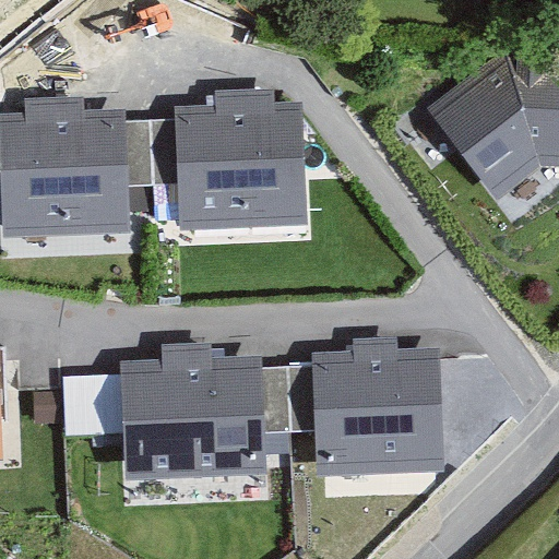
[(558,168),(558,54),(507,52),(427,109),(495,202),(539,168),(558,168)]
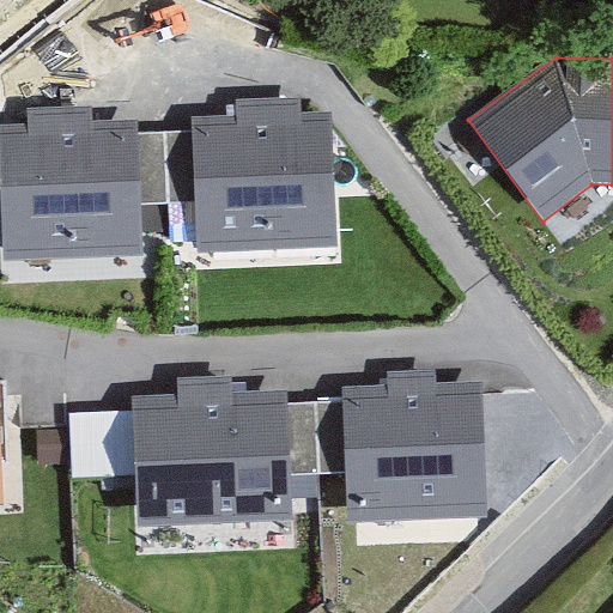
[(196,204),(198,252),(337,247),(333,121),(302,122),(301,101),(235,103),(236,122),(194,123),(194,133),(196,204)]
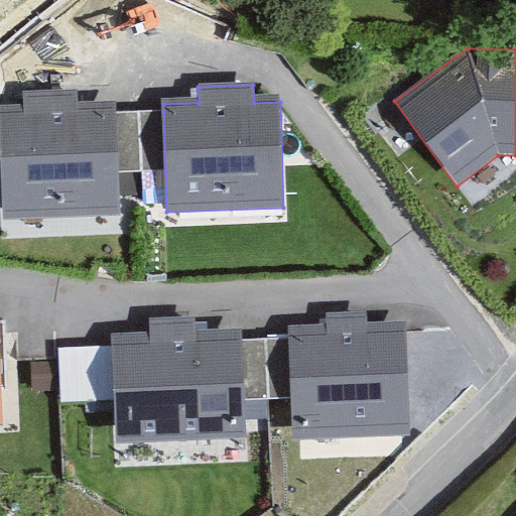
[(25,108),(0,108),(0,125),(3,220),(120,216),(119,173),(117,113),(116,102),(77,104),(77,92),(24,94),(25,108)]
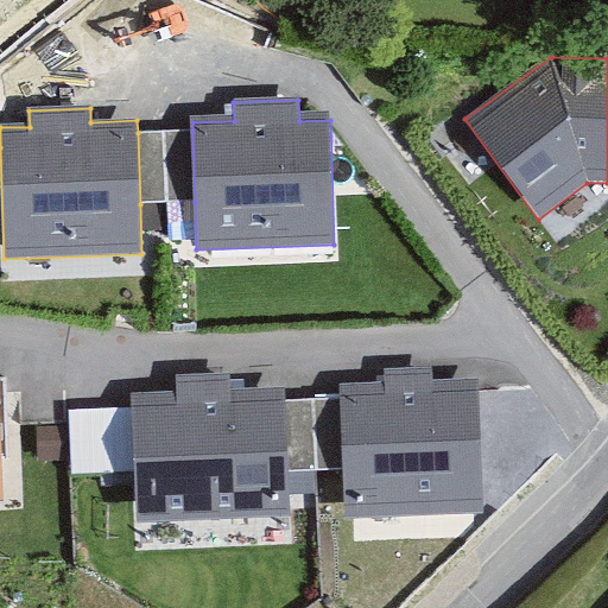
[(138,133),(140,204),(195,202),(192,132),(138,133)]
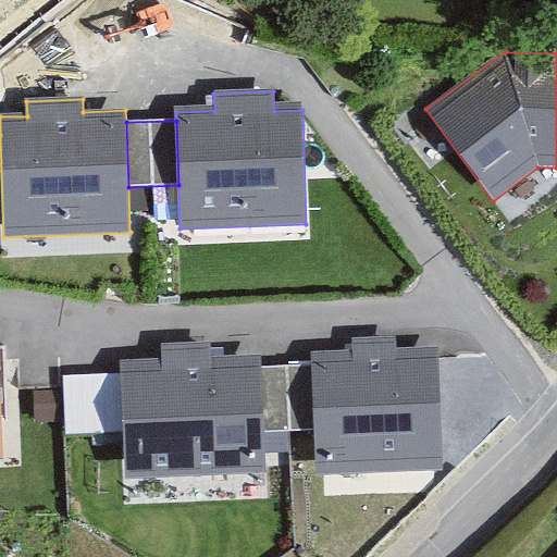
[(317,475),(443,471),(438,349),(398,350),(397,336),(351,338),(353,353),(311,355),(312,366),(314,432),(317,475)]
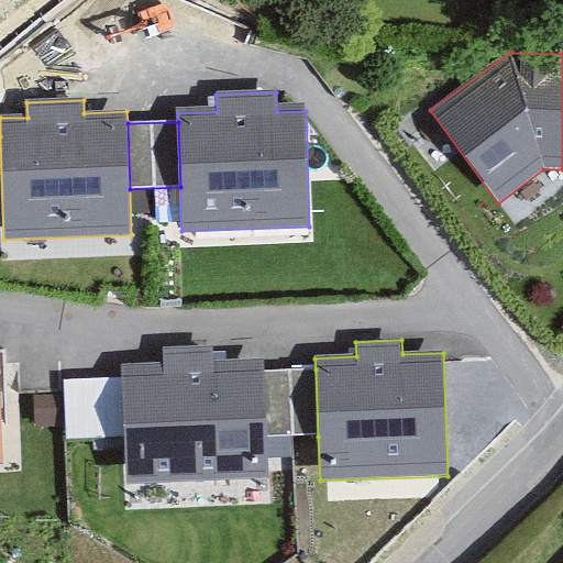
[(164,361),(122,362),(127,483),(268,477),(267,438),(264,372),(264,357),(213,360),(212,346),(163,348),(164,361)]
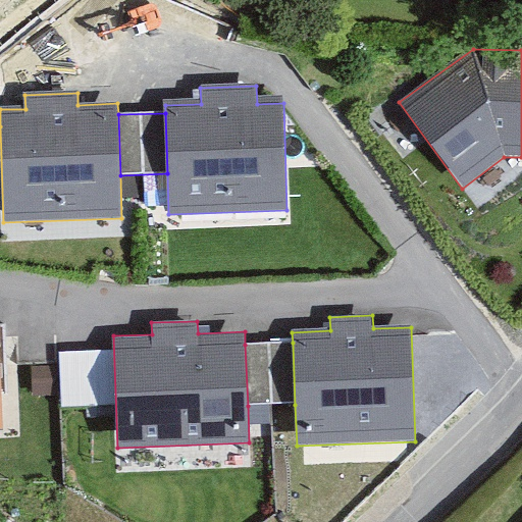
[(245,345),(248,406),(295,405),(293,343),(245,345)]
